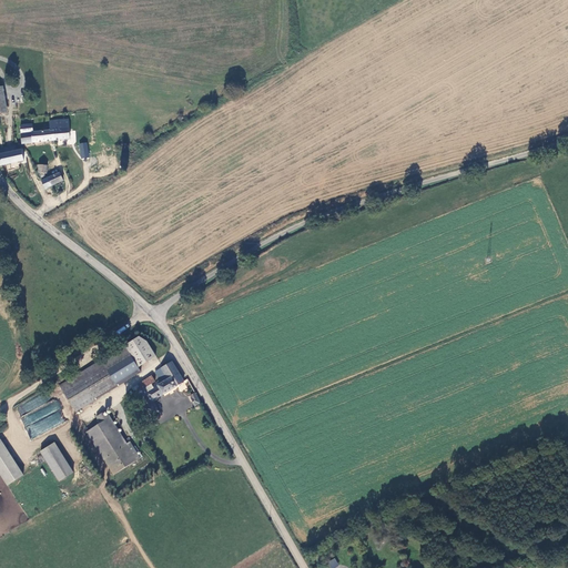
[(22,143),(69,139),(68,120),(48,122),(49,123),(21,127),(22,143)]
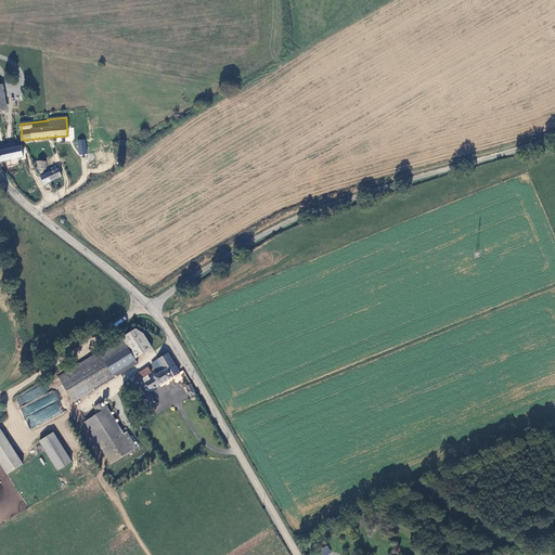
[(16,142),(0,145),(0,151),(17,147),(16,142)]
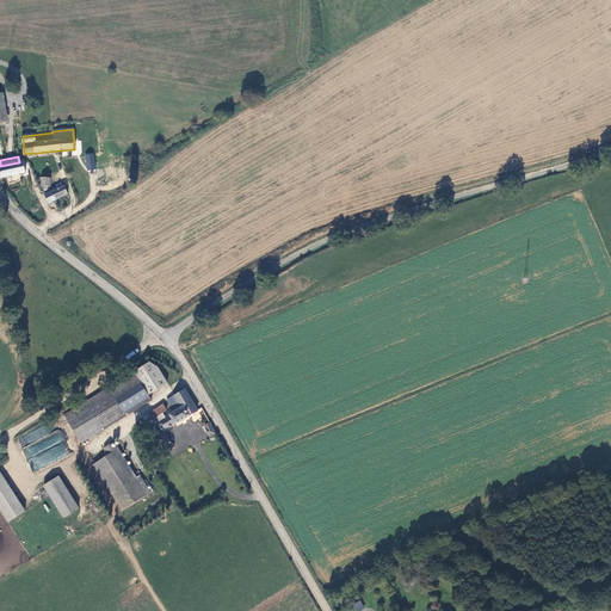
[(19,162),(0,166),(0,178),(25,173),(23,161),(19,162)]
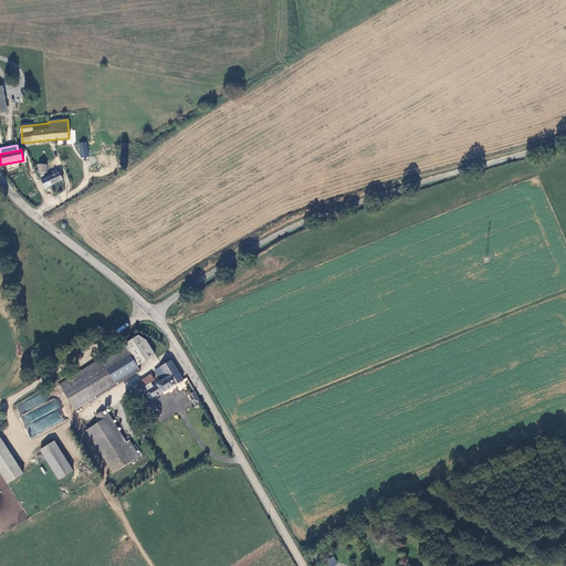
[(41,180),(45,188),(63,180),(60,173),(41,180)]
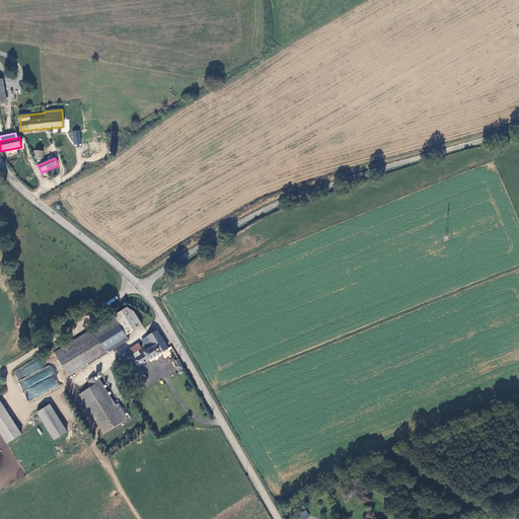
[(128,308),(115,316),(127,337),(143,326),(134,312),(128,308)]
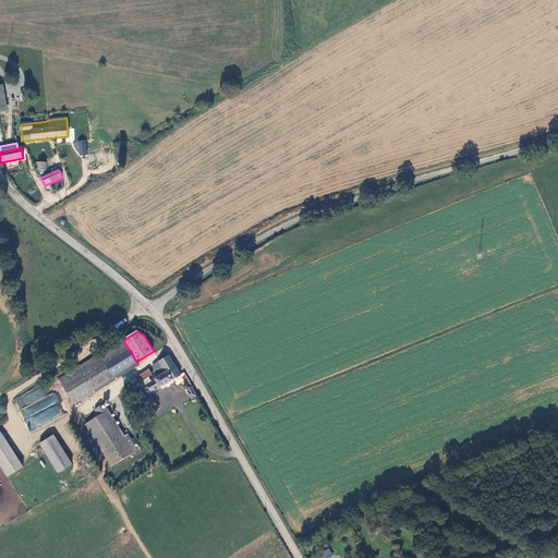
[(123,340),(96,356),(111,383),(138,366),(136,362),(123,340)]
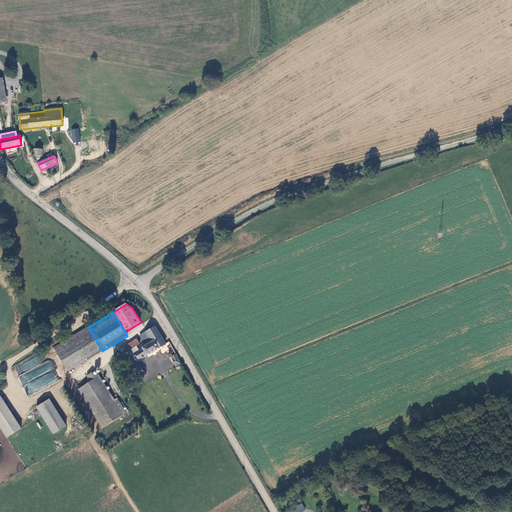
[(166,344),(155,326),(146,332),(152,342),(147,345),(145,342),(138,347),(140,350),(125,359),(139,380),(146,375),(137,363),(166,344)]
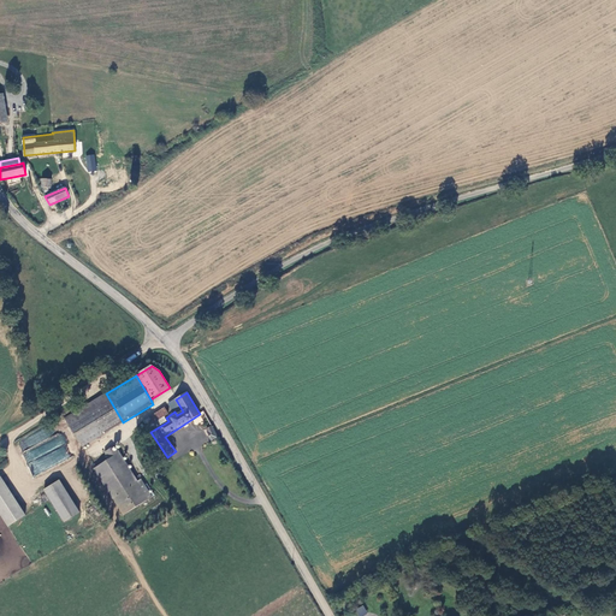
[(82,446),(123,422),(106,394),(65,419),(82,446)]
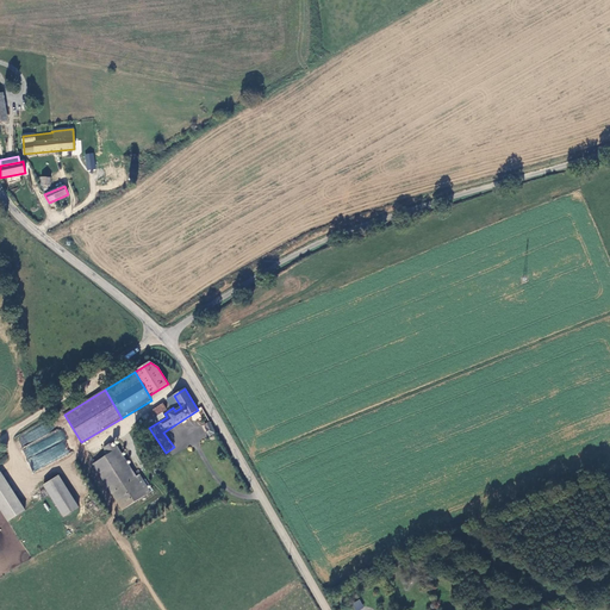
[(167,399),(173,408),(175,411),(181,408),(174,396),(167,399)]
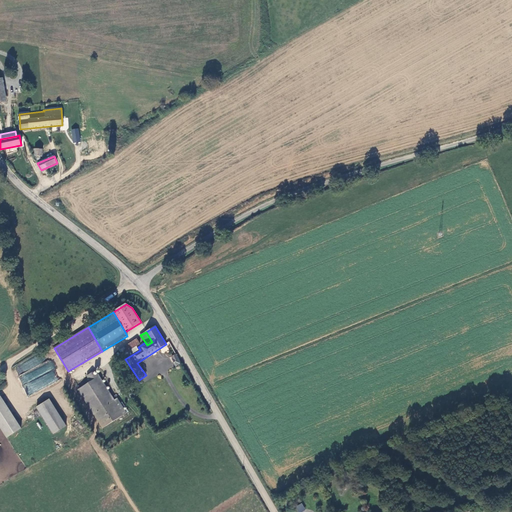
[(119,350),(125,359),(140,350),(138,347),(137,346),(140,344),(137,339),(119,350)]
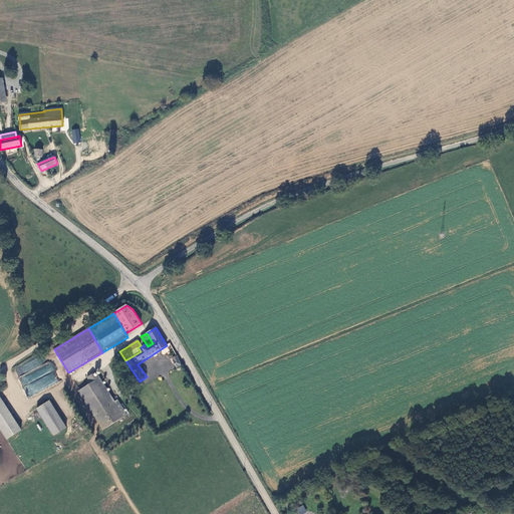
[(181,365),(176,356),(173,358),(177,367),(181,365)]
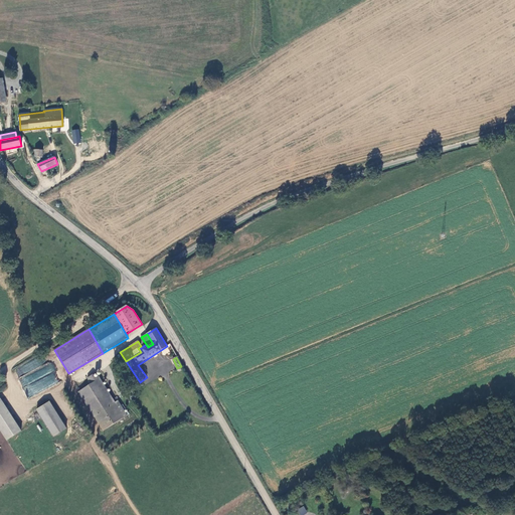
[(20,379),(26,396),(59,384),(52,364),(29,372),(30,376),(20,379)]
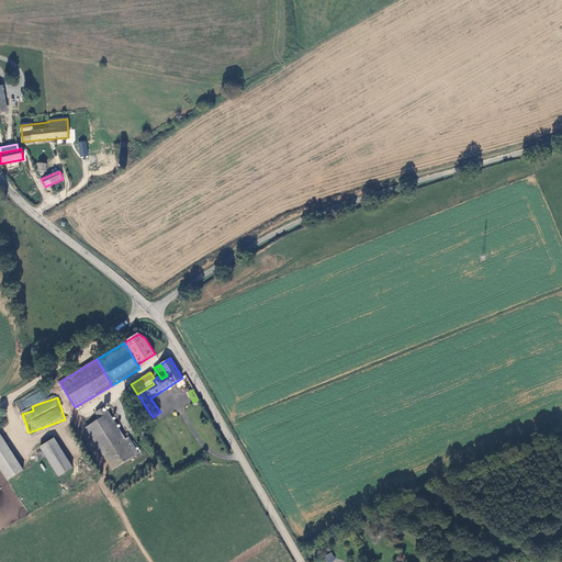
[(125,440),(108,412),(104,413),(101,408),(96,413),(99,418),(87,427),(113,471),(135,458),(125,440)]
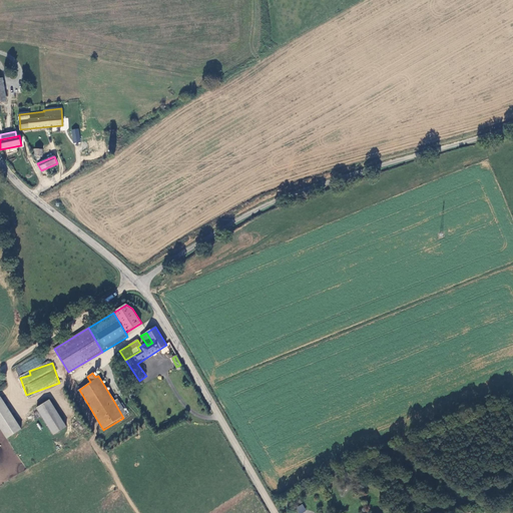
[(1,397),(0,397),(0,427),(7,438),(21,429),(1,397)]
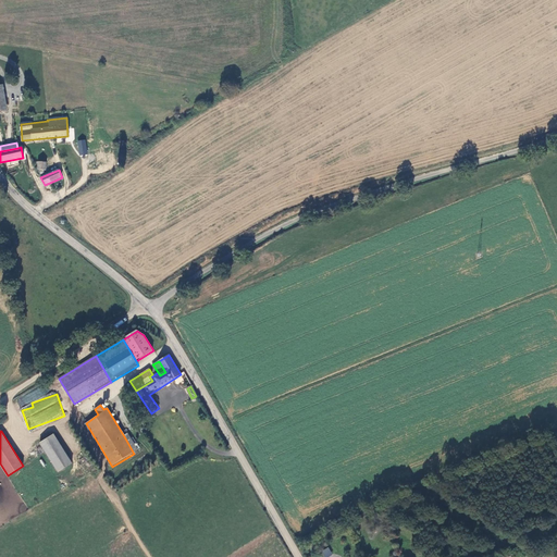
[(53,434),(40,443),(58,472),(72,463),(53,434)]
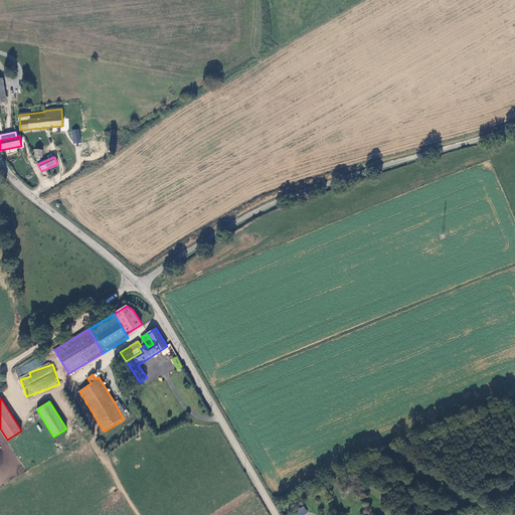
[(118,401),(115,403),(124,419),(127,417),(118,401)]
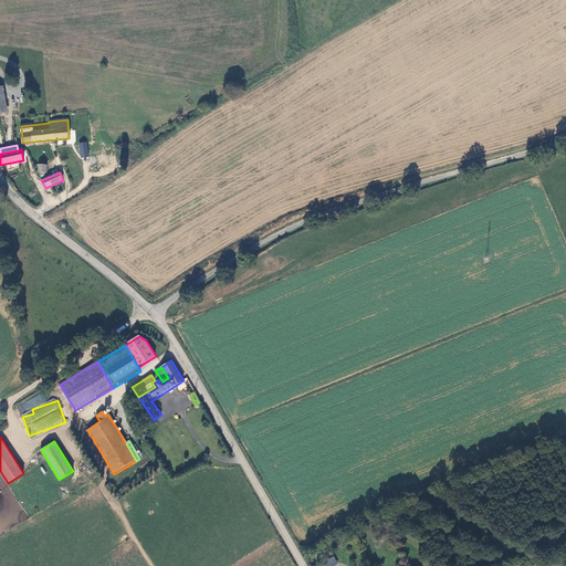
[(329,565),(332,565),(337,563),(334,556),(326,559),(329,565)]
